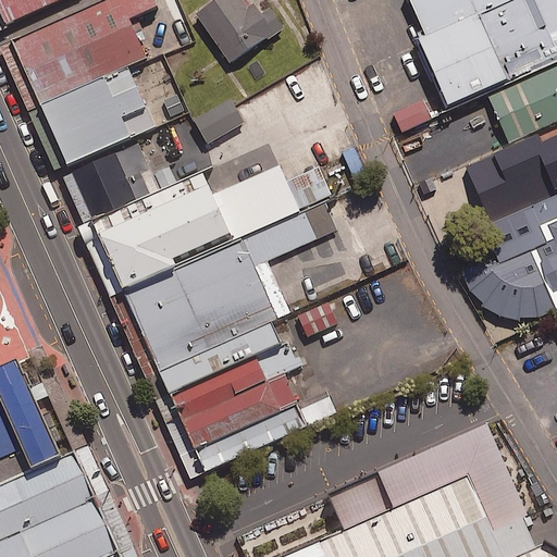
[(0,0),(0,16),(3,25),(59,0),(0,0)]
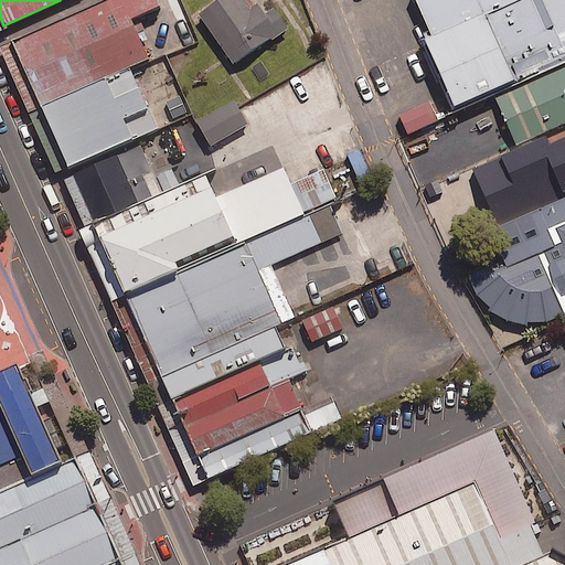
[(100,0),(8,42),(38,109),(129,68),(148,61),(130,21),(160,8),(156,0),(100,0)]
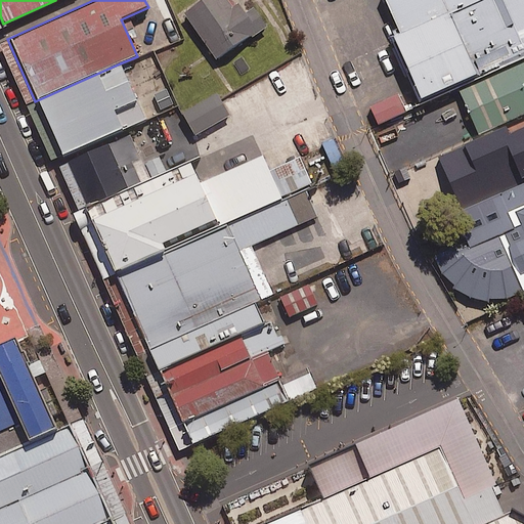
[(226,0),(201,0),(182,13),(215,60),(265,27),(252,8),(244,13),(236,4),(231,7),(226,0)]
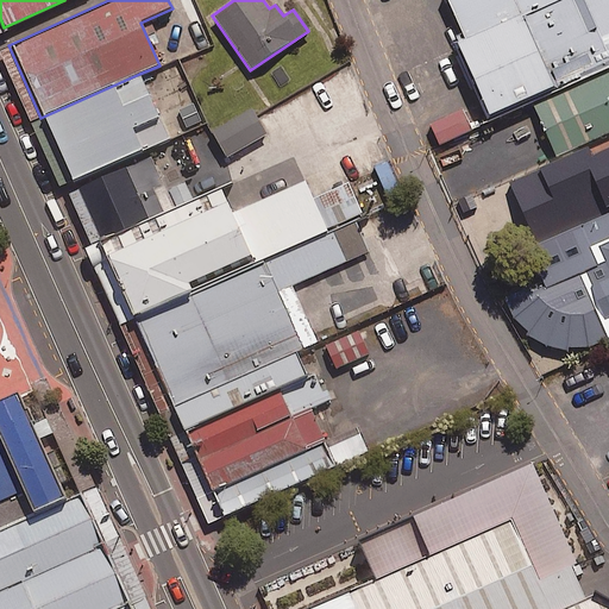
[(608,0),(444,0),(463,42),(454,45),(489,123),(608,68),(608,0)]
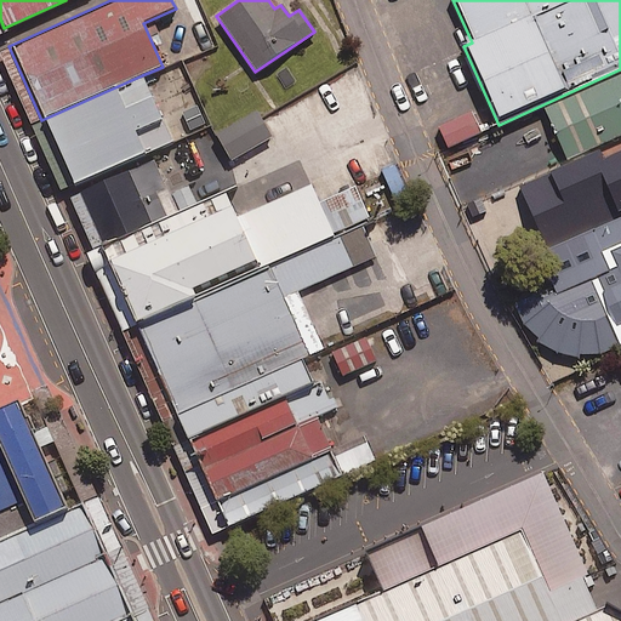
[(142,75),(41,120),(72,186),(74,184),(151,152),(171,142),(142,75)]
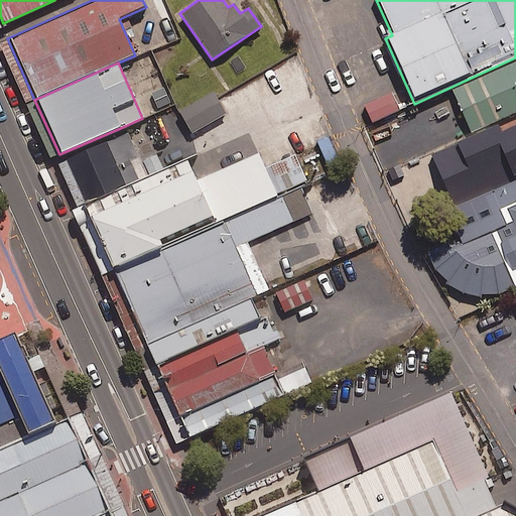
[(515,62),(450,92),(470,133),(515,112),(515,62)]
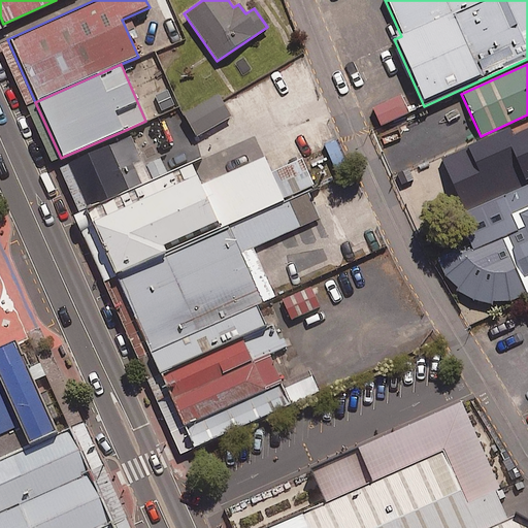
[(218,94),(183,114),(196,136),(231,116),(218,94)]
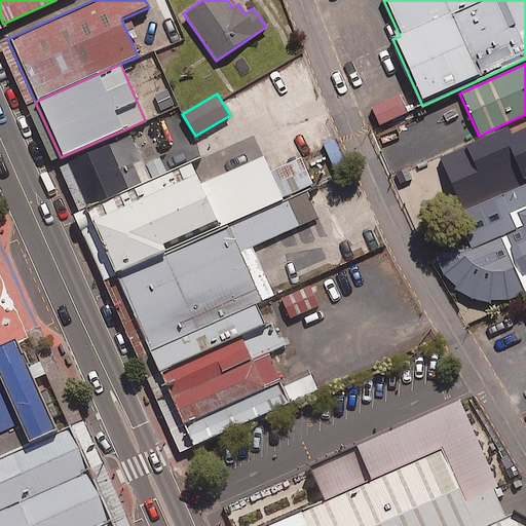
[(399,95),(371,108),(379,126),(408,114),(399,95)]
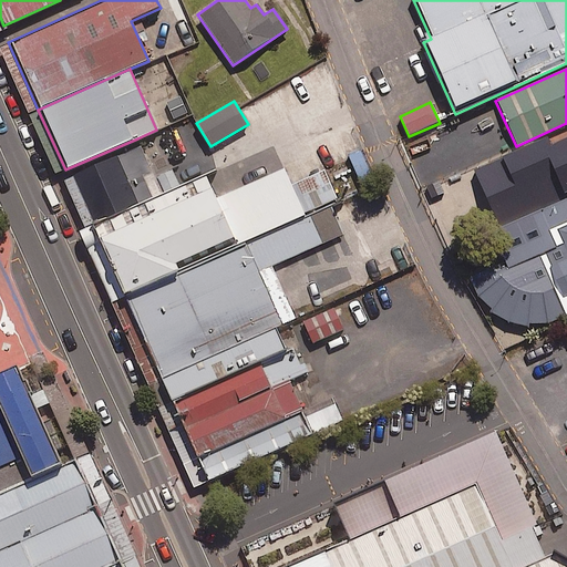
[(566,195),(566,136),(550,144),(546,136),(474,169),(501,226),(566,195)]
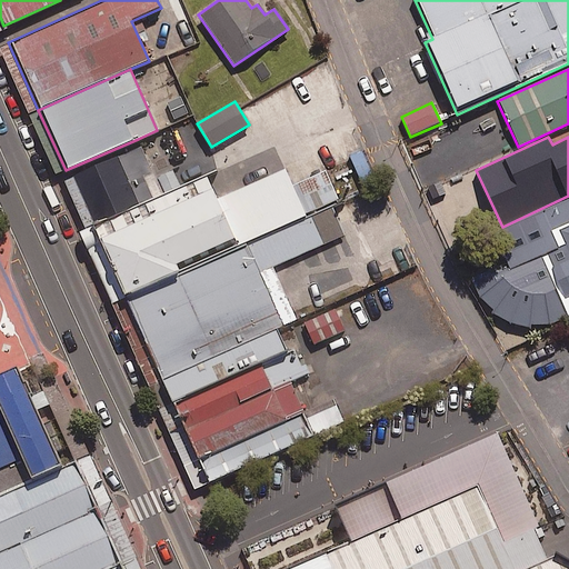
[(138,139),(68,169),(93,227),(181,188),(172,170),(155,178),(138,139)]
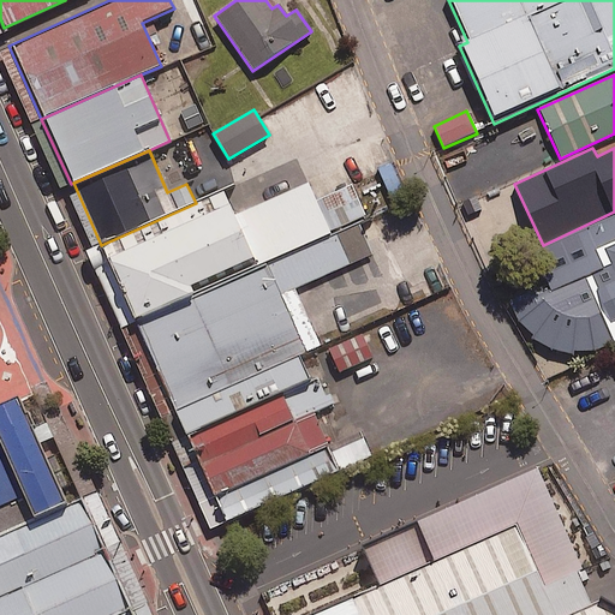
[(196,203),(101,245),(135,323),(330,236),(329,232),(366,215),(352,184),(316,199),(309,183),(233,216),(222,191),(196,203)]
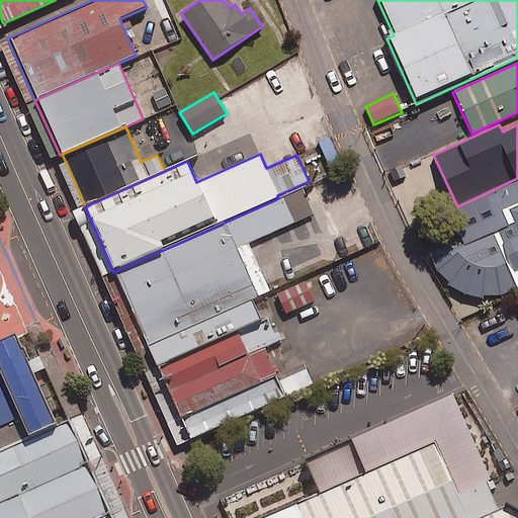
[(517,180),(454,208),(468,242),(436,255),(449,285),(465,293),(484,298),(501,295),(517,287),(517,180)]
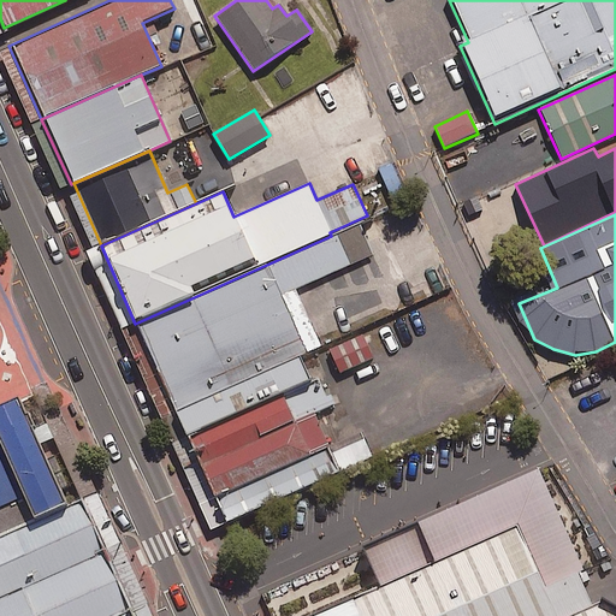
[(331,236),(135,324),(173,412),(297,357),(318,348),(304,320),(308,319),(295,290),(373,255),(360,224),(331,236)]
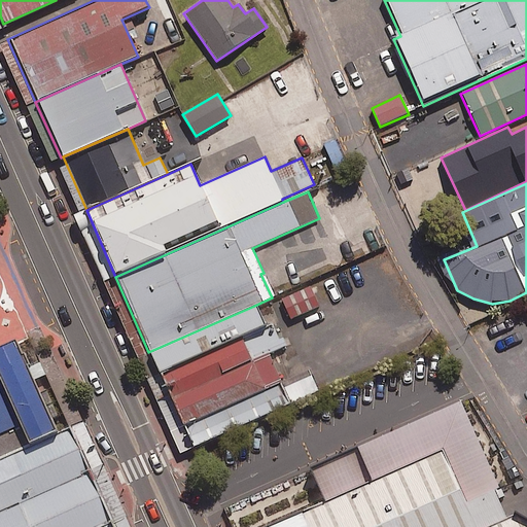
[(254,306),(148,352),(159,375),(265,327),(254,306)]
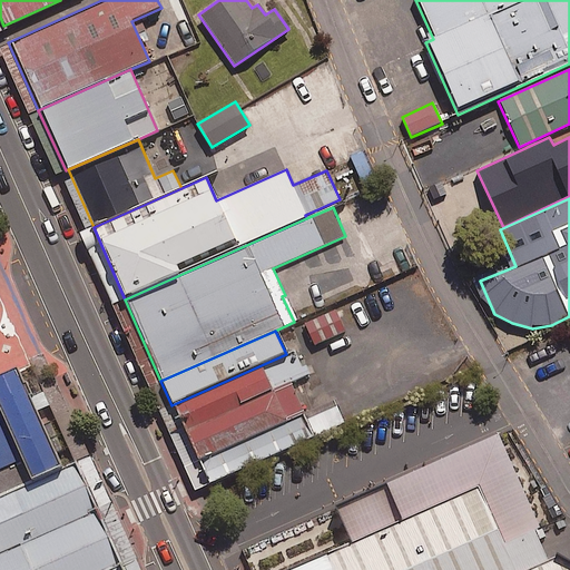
[(286,354),(172,405),(196,461),(303,413),(290,382),(308,374),(297,350),(286,354)]
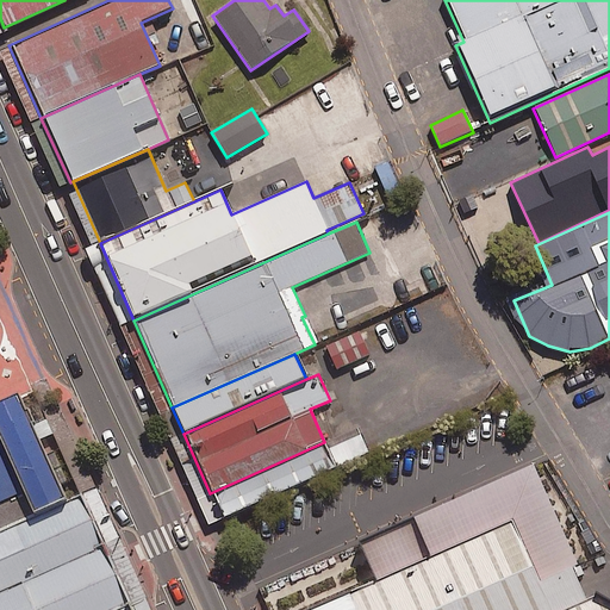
[(0,529),(78,496),(30,388),(0,402),(0,529)]
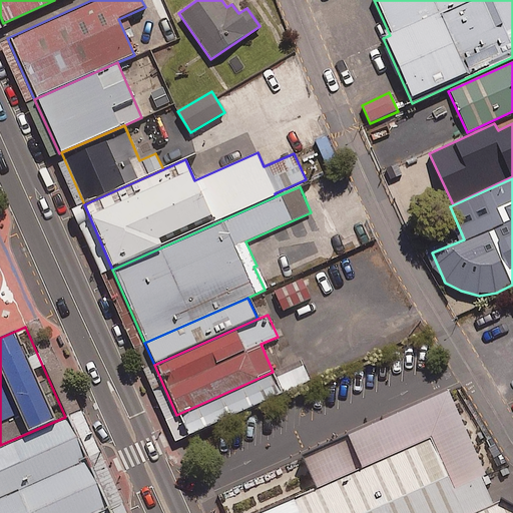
[(273,372),(176,415),(186,437),(310,382),(303,366),(276,378),(273,372)]
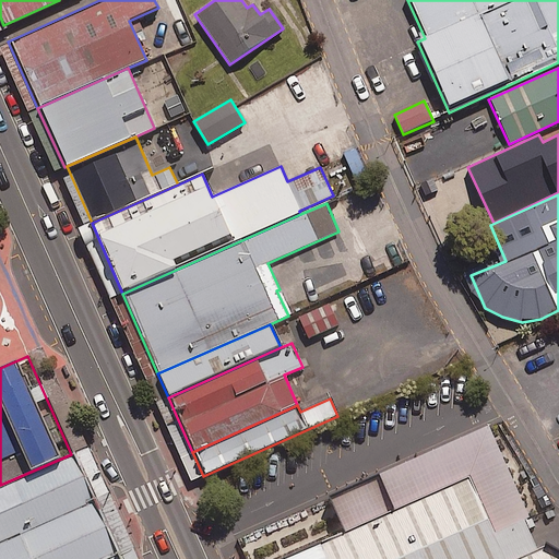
[(0,545),(94,503),(71,454),(0,485),(0,545)]
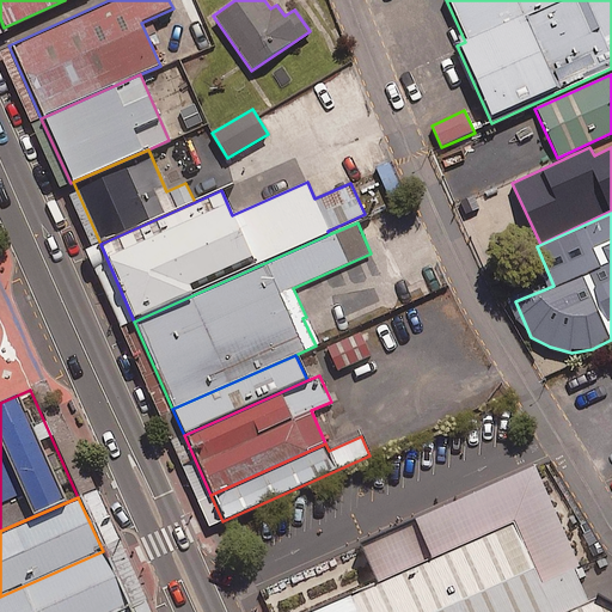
[(569,611),(587,605),(571,571),(554,580),(546,563),(594,542),(582,518),(536,539),(531,527),(516,534),(512,524),(313,611),(569,611)]
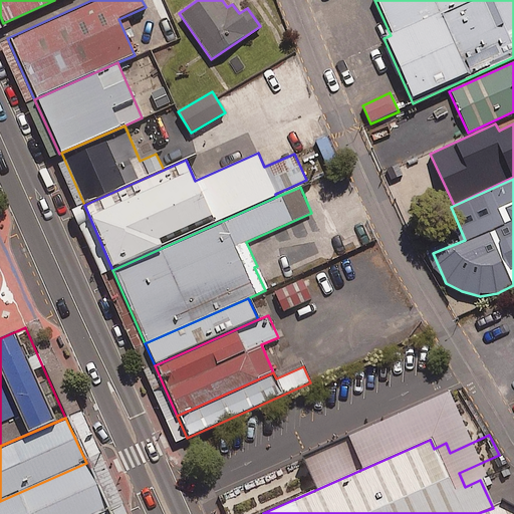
[(0,513),(101,513),(107,512),(86,463),(0,501),(0,513)]
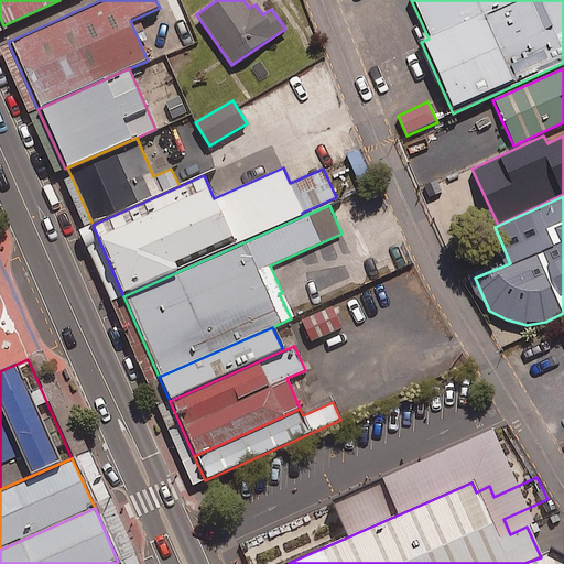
[(563,563),(563,559),(552,553),(541,557),(524,563),(563,563)]
